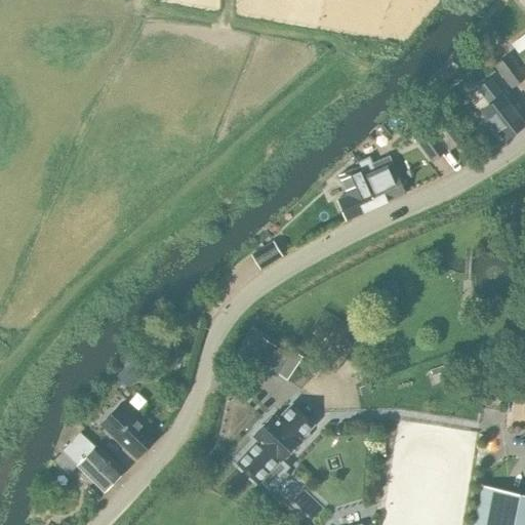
[(483,32),(478,39),(484,44),(489,37),(486,35),(483,32)]
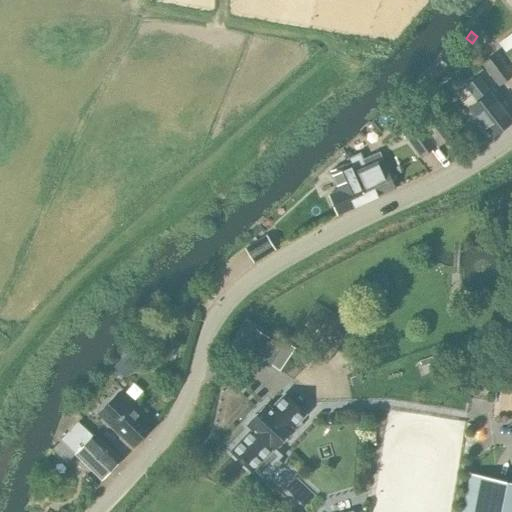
[(511,74),(496,53),(483,63),(498,85),(511,74)]
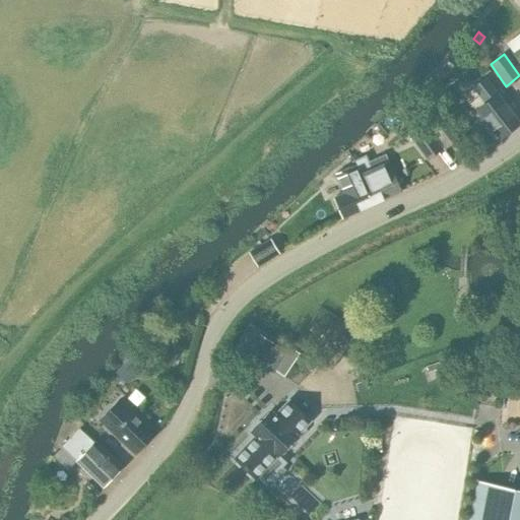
[(476,108),(500,138),(519,123),(497,91),(496,92),(484,77),(472,87),(483,102),(476,108)]
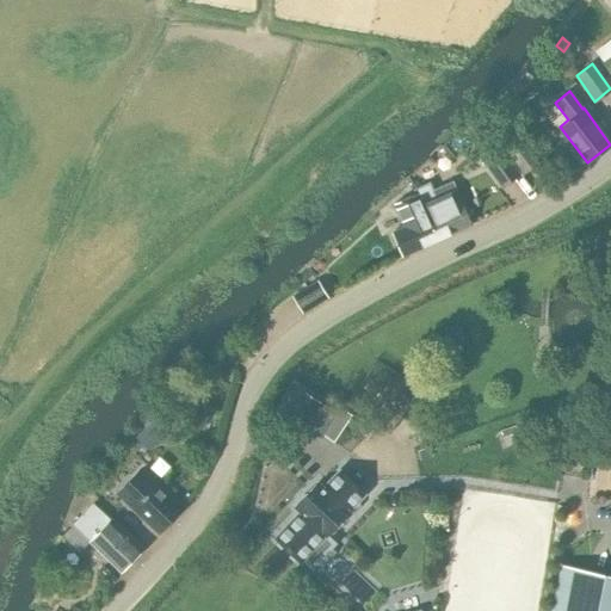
[(519,174),(479,118),(468,124),(479,140),(473,144),(480,154),(479,154),(503,187),(519,174)]
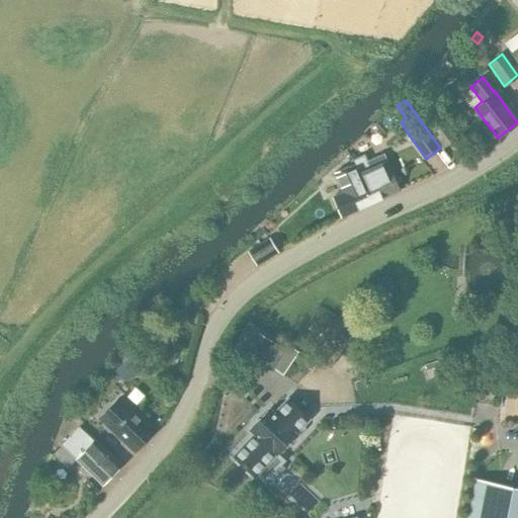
[(440,118),(428,126),(444,147),(455,139),(440,118)]
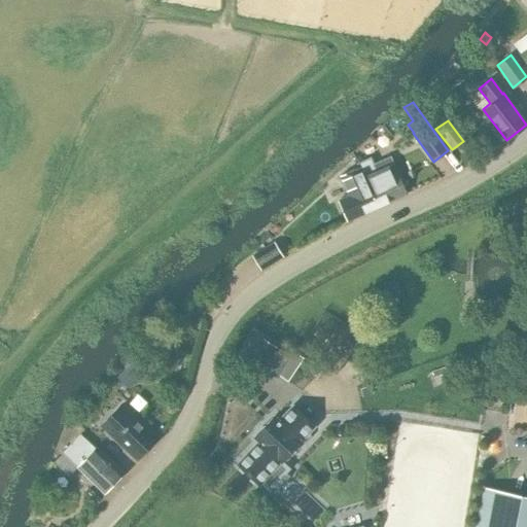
[(370,159),(360,163),(357,164),(358,167),(357,168),(376,208),(407,195),(392,164),(376,171),(370,159)]
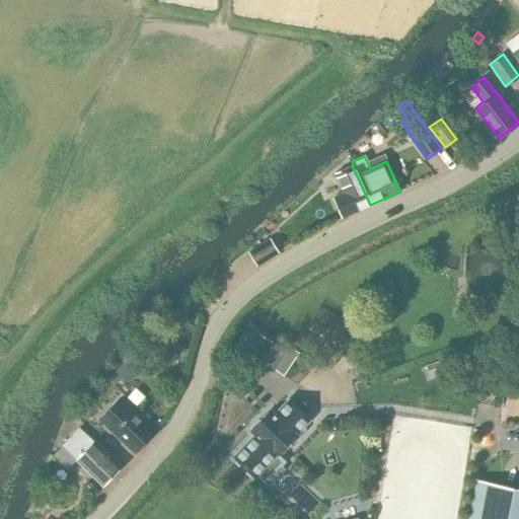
[(342,217),(370,205),(352,165),(331,174),(340,193),(332,197),(342,217)]
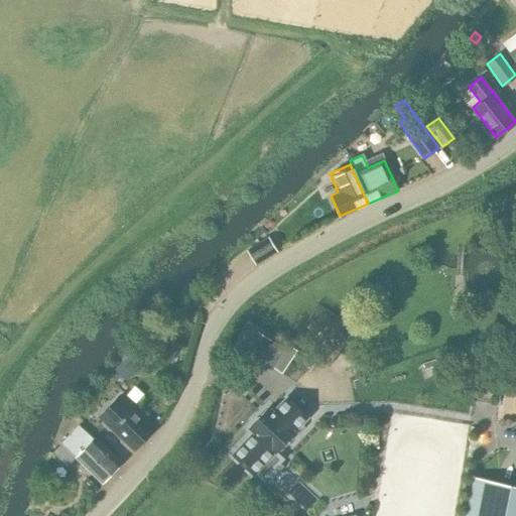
[(254,262),(274,251),(267,239),(248,250),(254,262)]
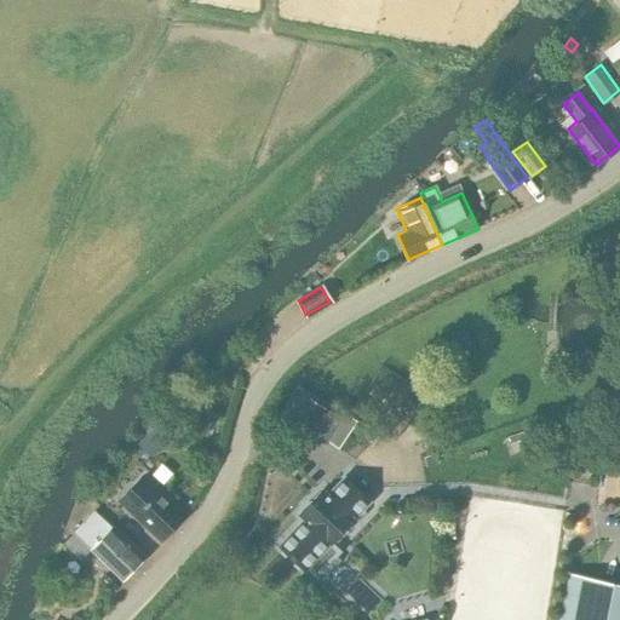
[(465,328),(449,334),(457,350),(471,344),(465,328)]
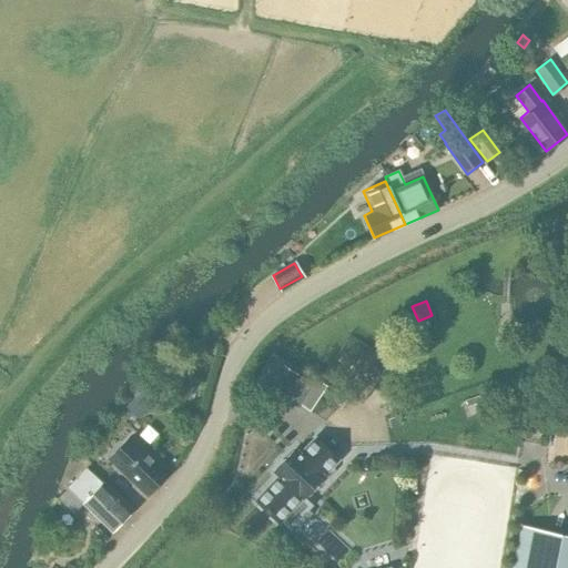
[(344,352),(338,361),(350,368),(355,358),(344,352)]
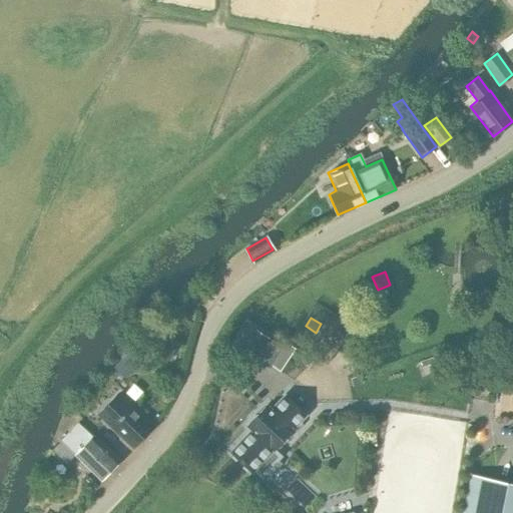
[(281,352),(264,340),(253,333),(241,350),(269,369),(281,352)]
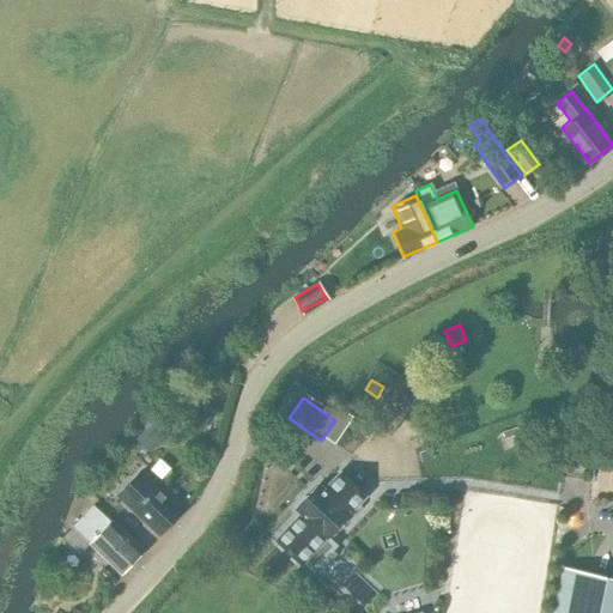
[(592,404),(588,434),(598,435),(601,405),(592,404)]
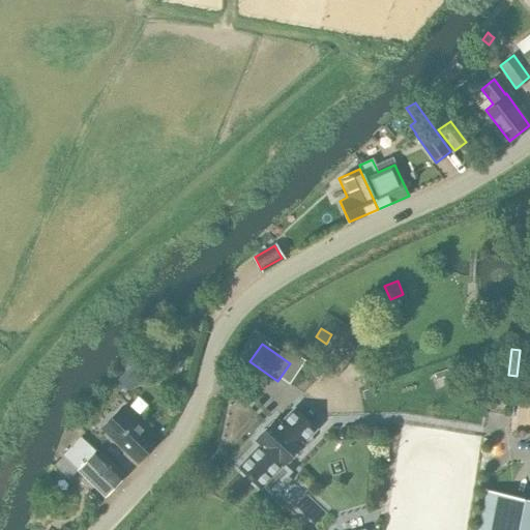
[(120,364),(124,370),(125,370),(117,379),(130,392),(147,374),(128,356),(120,364)]
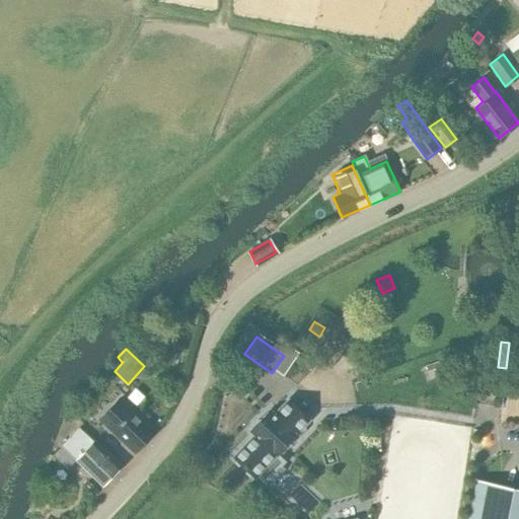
[(311,362),(307,368),(312,372),(316,365),(311,362)]
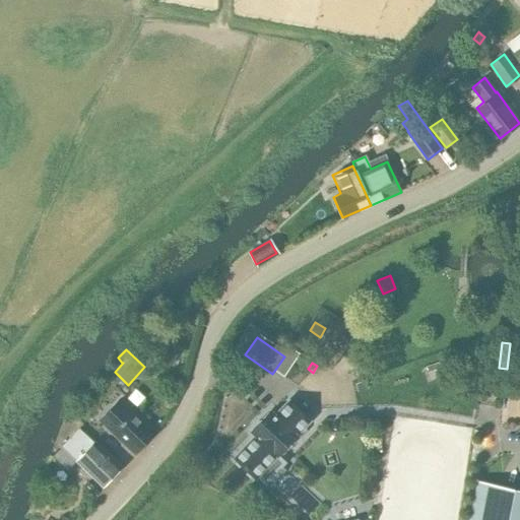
[(366,380),(354,383),(358,392),(369,388),(366,380)]
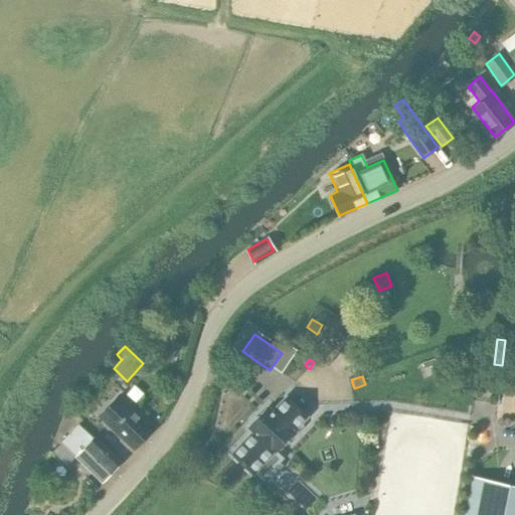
[(119,395),(100,415),(134,449),(154,428),(119,395)]
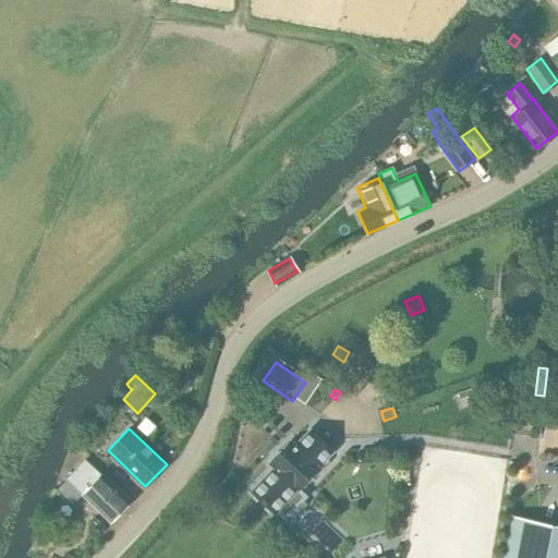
[(273,460),(269,462),(275,468),(252,492),(275,512),(277,509),(286,517),(305,496),(298,489),(318,466),(332,450),(311,429),(295,445),(290,440),(280,451),(278,451),(273,457),(273,460)]
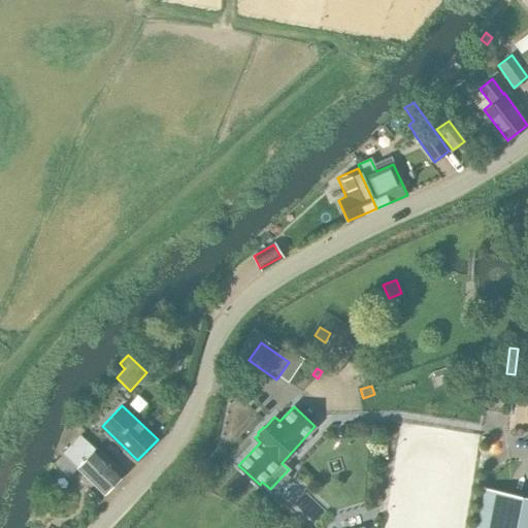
[(64,453),(78,467),(105,493),(125,473),(87,437),(86,439),(80,435),(64,453)]
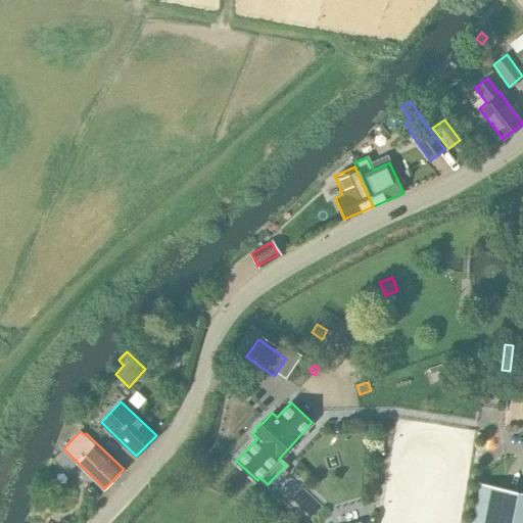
[(522,522),(522,495),(480,486),(472,522),(522,522)]
